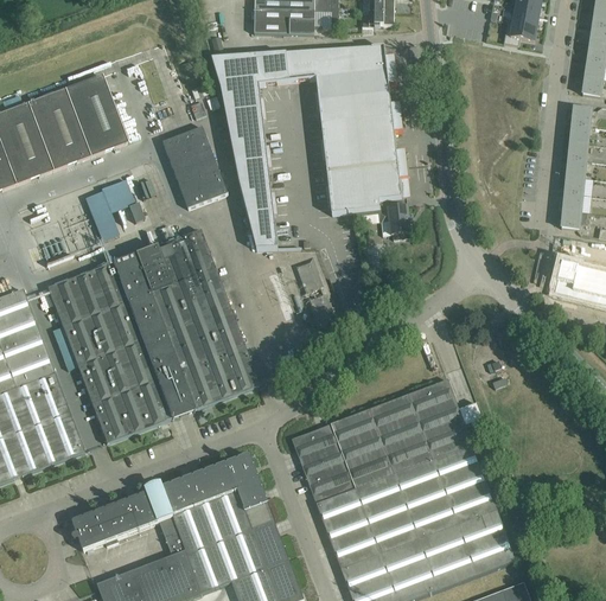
[(368,10),(393,10),(394,0),(362,0),(362,1),(363,1),(363,0),(369,0),(368,10)]
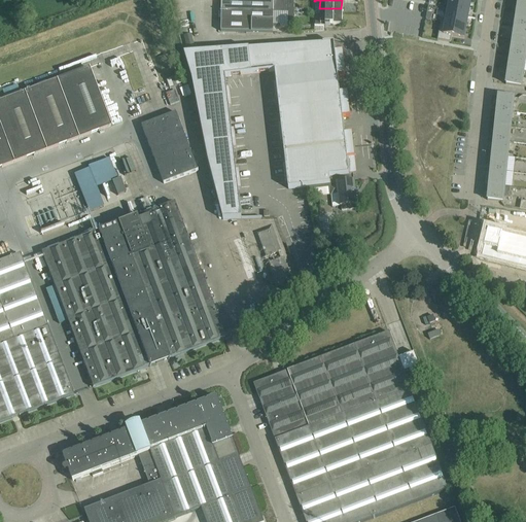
[(447,5),(447,6),(467,10),(469,0),(448,0),(447,4),(447,5)]
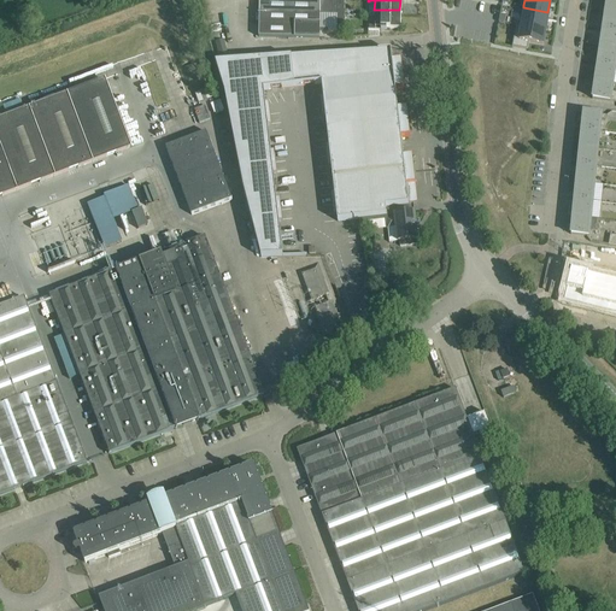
[(518,19),(517,21),(545,25),(547,12),(523,7),(523,6),(521,6),(518,18),(518,19)]
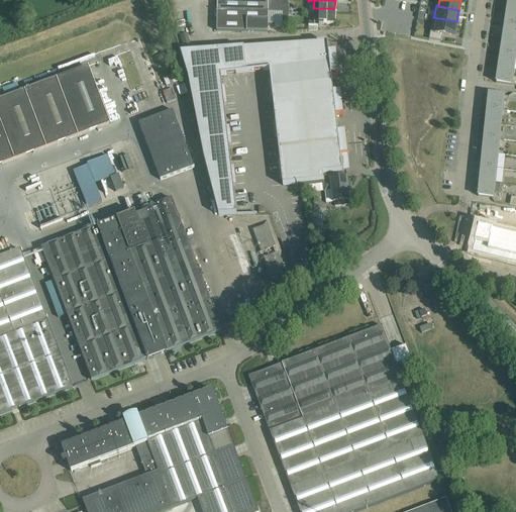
[(504,19),(515,21),(515,6),(506,5),(504,19)]
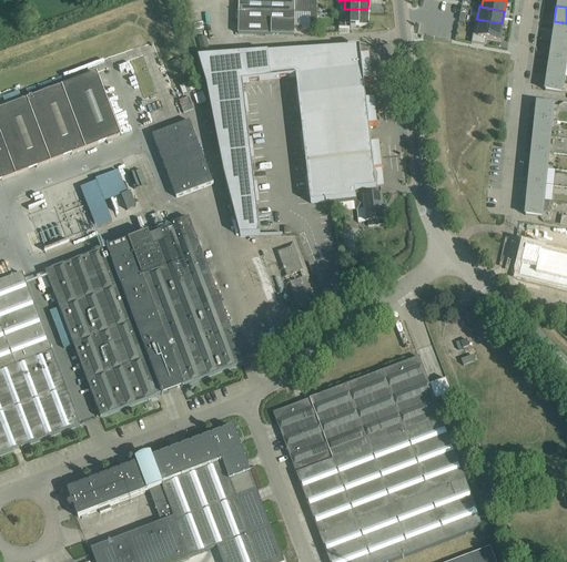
[(238,7),(236,29),(293,30),(293,29),(291,29),(291,24),(293,24),(294,8),(293,8),(238,7)]
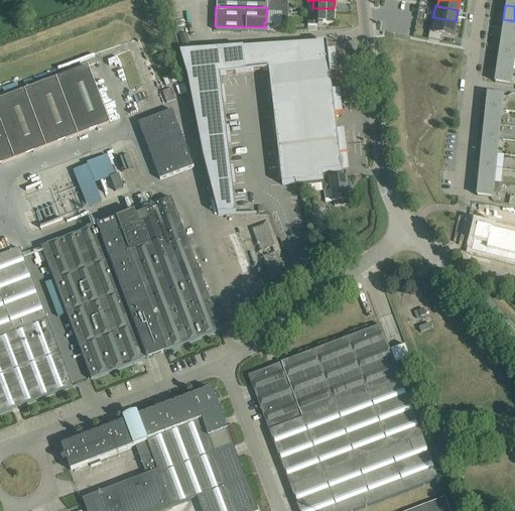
[(334,8),(312,8),(312,16),(308,16),(308,15),(307,15),(307,20),(306,20),(306,21),(323,21),(323,19),(334,19),(334,8)]
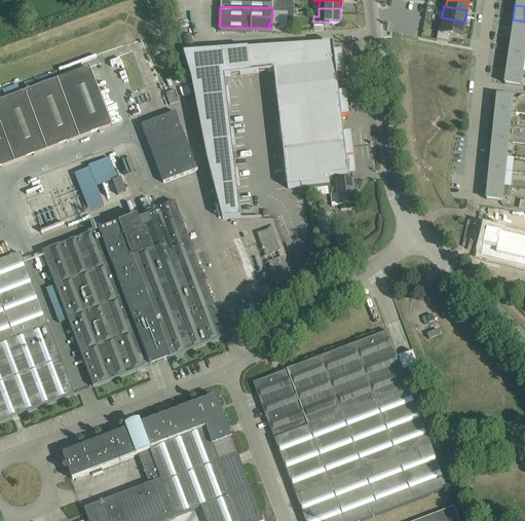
[(437,27),(436,35),(448,38),(450,31),(462,34),(464,22),(441,17),(442,16),(441,16),(439,16),(437,27)]
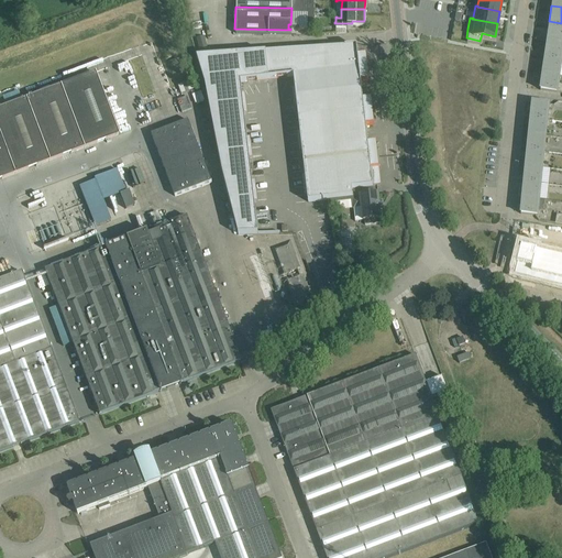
[(561,23),(549,21),(547,37),(561,39),(561,23)]
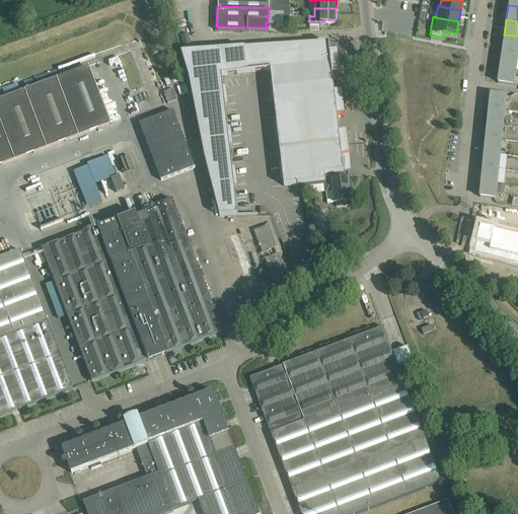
[(517,35),(504,34),(502,49),(517,52),(517,51),(517,35)]
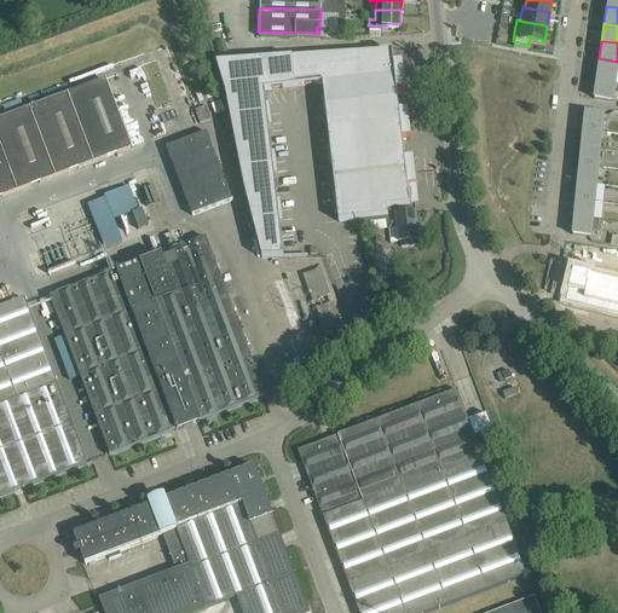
[(358,74),(403,69),(402,55),(392,56),(391,46),(354,48),(358,74)]
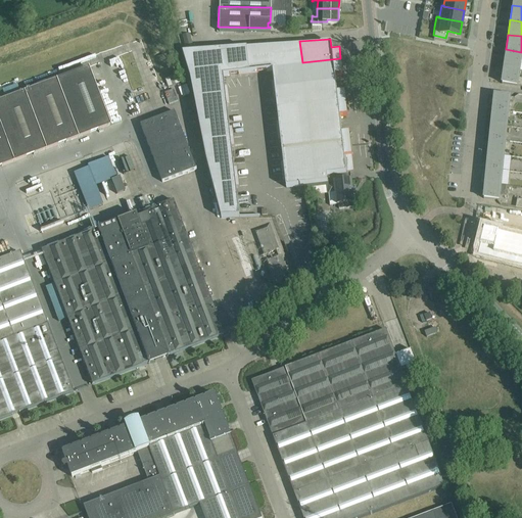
[(243,45),(242,45),(245,68),(272,66),(302,62),(299,41),(243,45)]
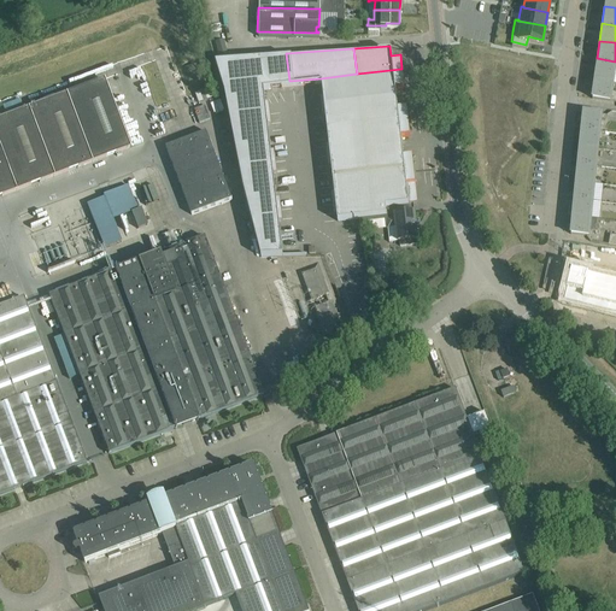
[(289,81),(286,53),(213,58),(223,89),(263,84),(289,81)]
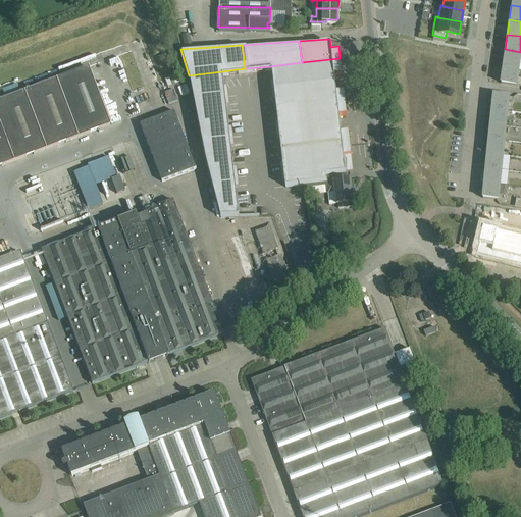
[(503,64),(518,66),(520,52),(505,49),(503,64)]
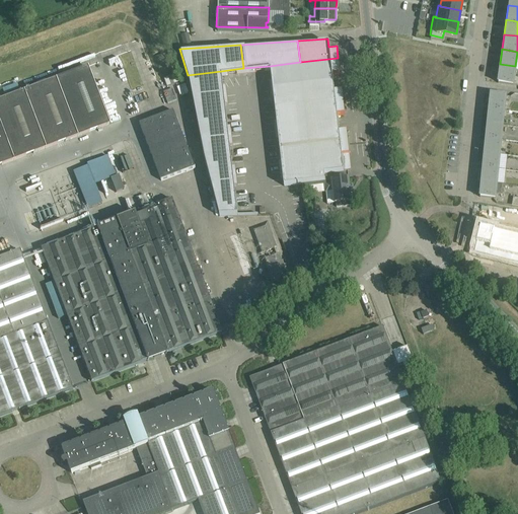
[(340,70),(338,58),(300,62),(302,82),(333,79),(331,71),(340,70)]
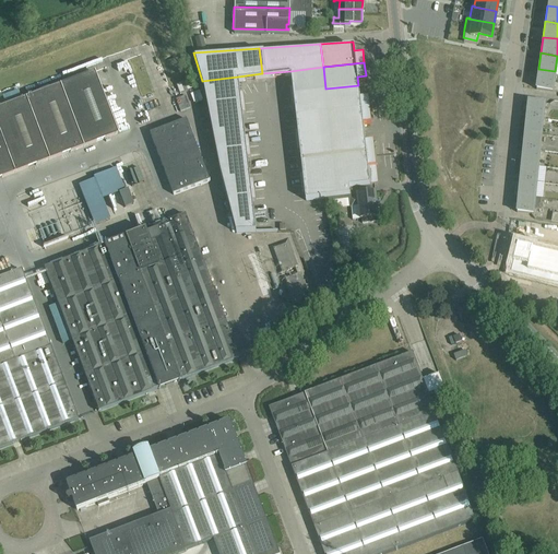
[(323,67),(291,71),(293,92),(325,89),(323,67)]
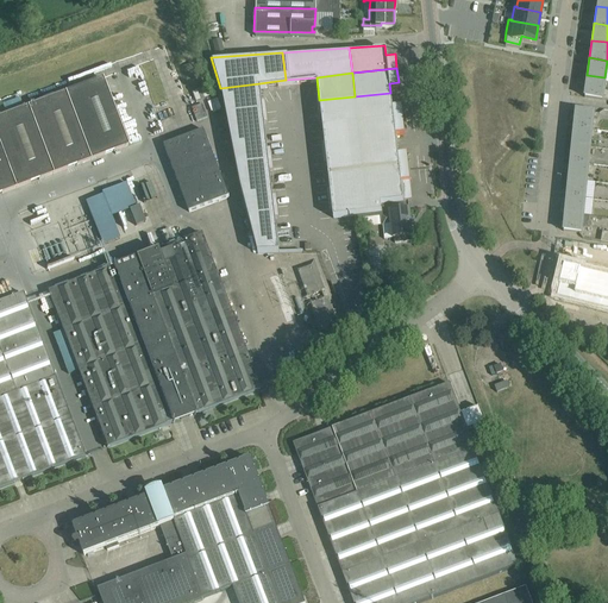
[(0,188),(87,156),(126,140),(101,74),(0,111),(0,188)]
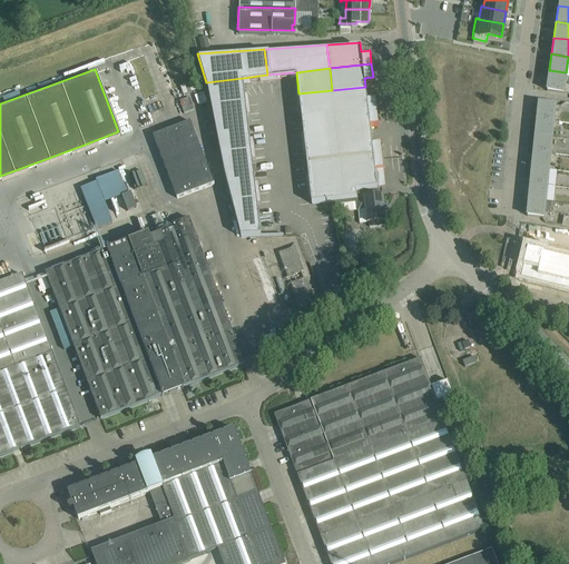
[(563,88),(566,72),(549,70),(546,86),(563,88)]
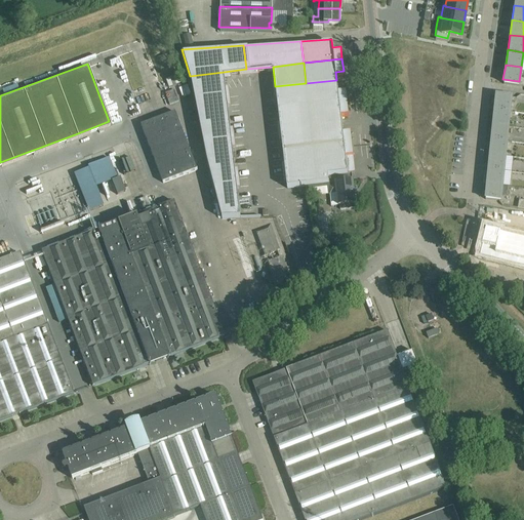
[(163,76),(166,83),(177,79),(174,71),(163,76)]
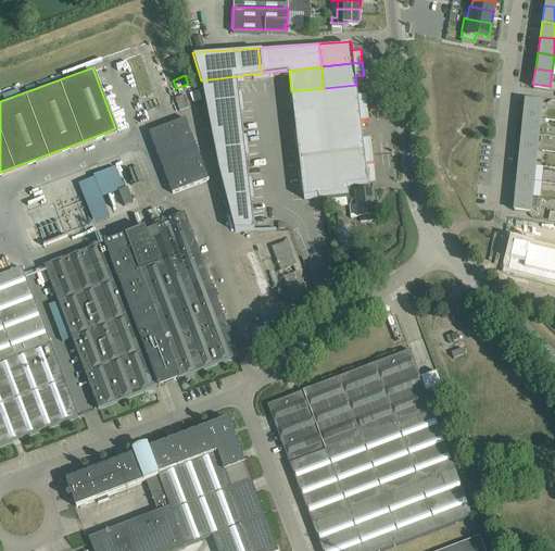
[(239,98),(237,76),(201,80),(205,101),(239,98)]
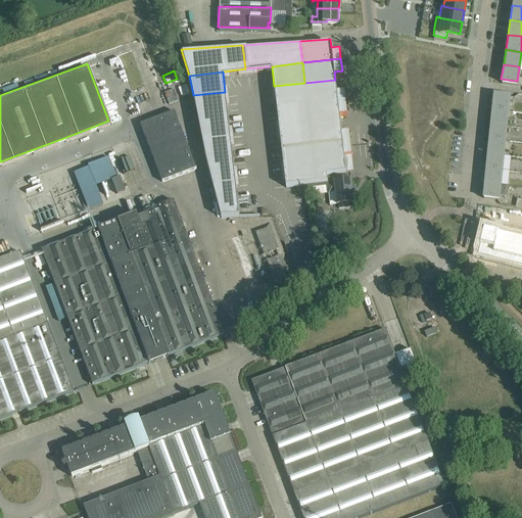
[(304,83),(306,103),(345,99),(344,87),(336,88),(336,87),(335,80),(304,83)]
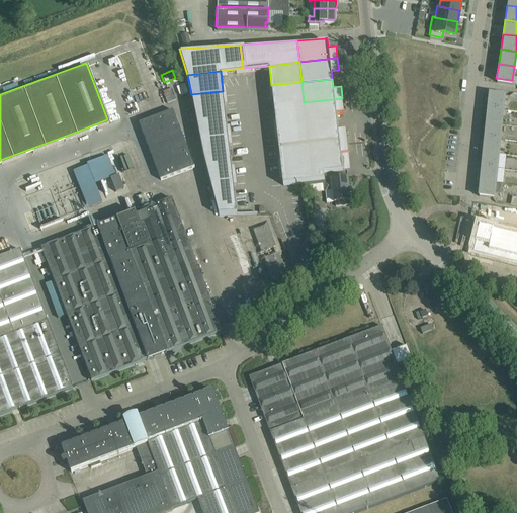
[(273,105),(304,102),(302,82),(271,85),(273,105)]
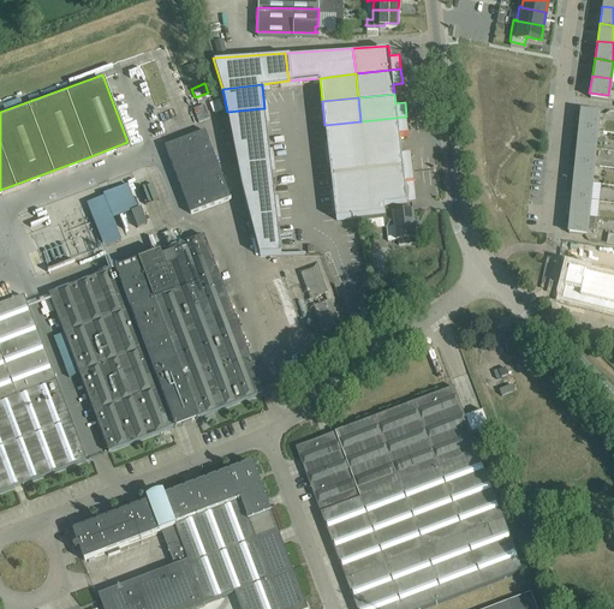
[(203,100),(192,103),(197,118),(208,113),(203,100)]
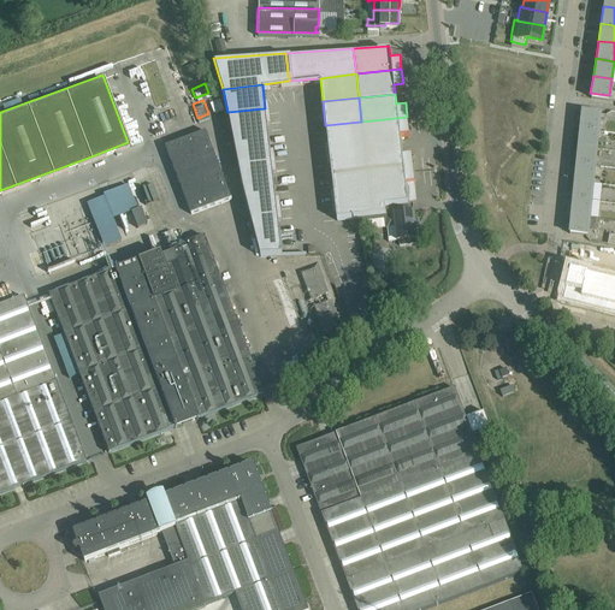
[(581,106),(579,124),(598,125),(599,108),(581,106)]
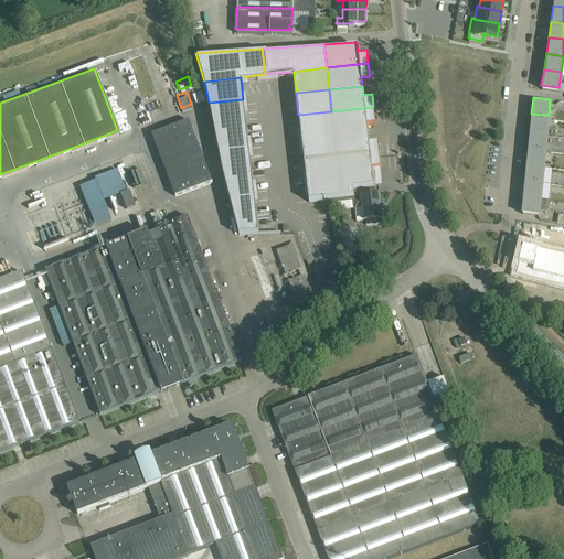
[(245,121),(243,99),(209,103),(213,125),(245,121)]
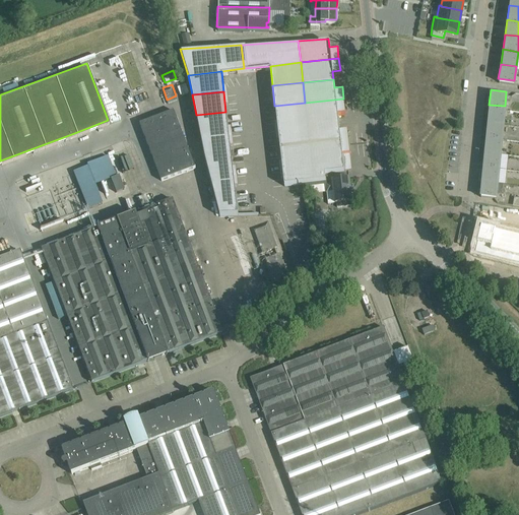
[(343,99),(305,103),(308,123),(337,119),(336,111),(344,110),(343,99)]
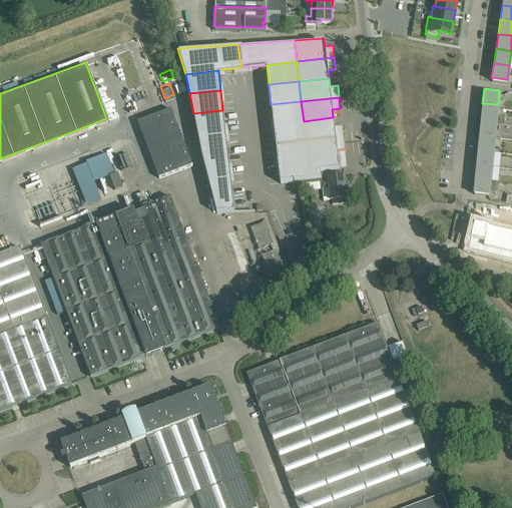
[(304,121),(301,101),(271,104),(274,124),(304,121)]
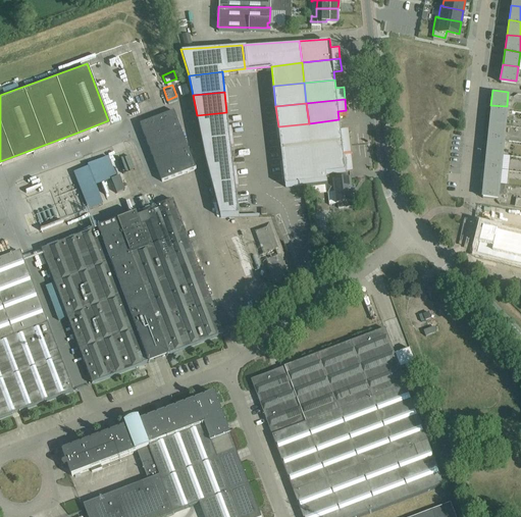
[(505,121),(507,106),(490,105),(489,119),(505,121)]
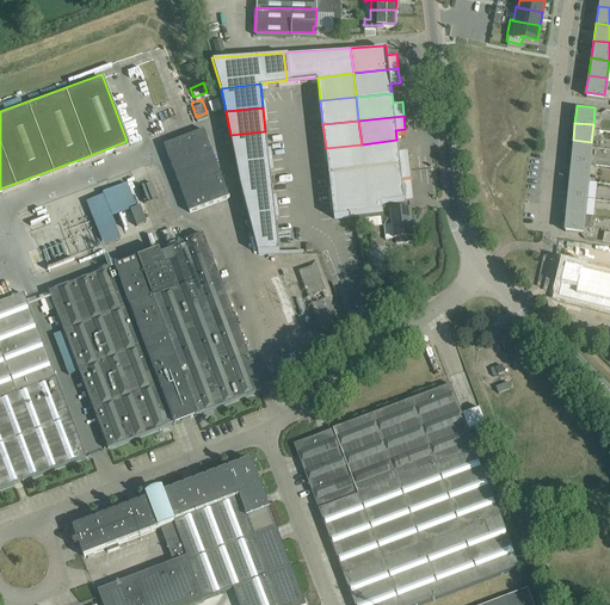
[(228,192),(203,125),(162,140),(189,208),(228,192)]
